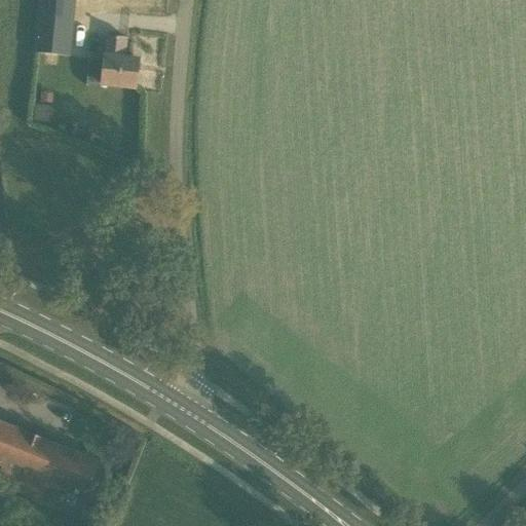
[(39,0),(36,51),(68,53),(72,0),(39,0)]
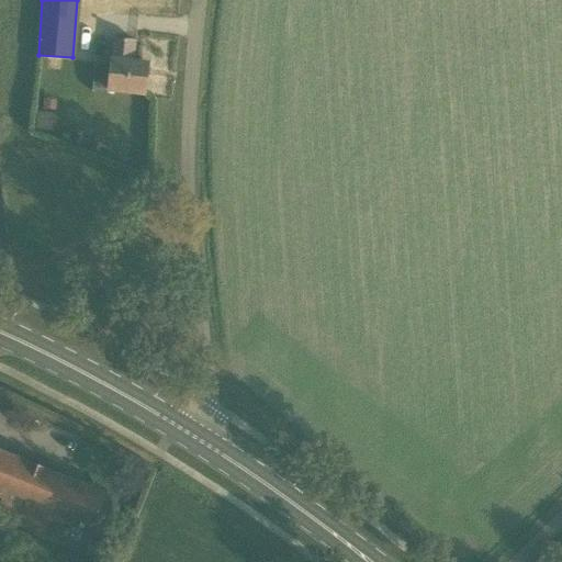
[(135,42),(113,38),(111,63),(108,91),(145,96),(148,65),(133,63),(135,42)]
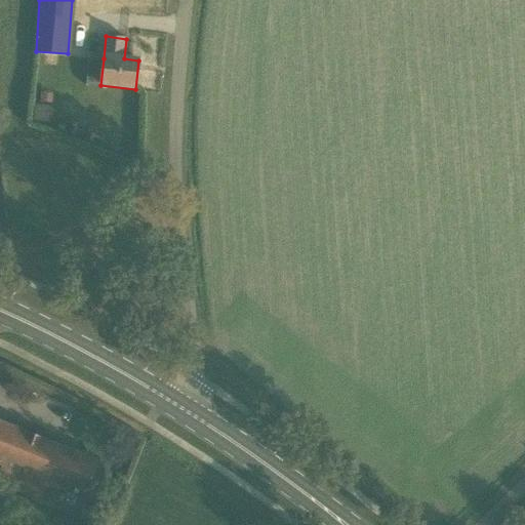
[(89,57),(86,86),(101,88),(101,85),(104,58),(89,57)]
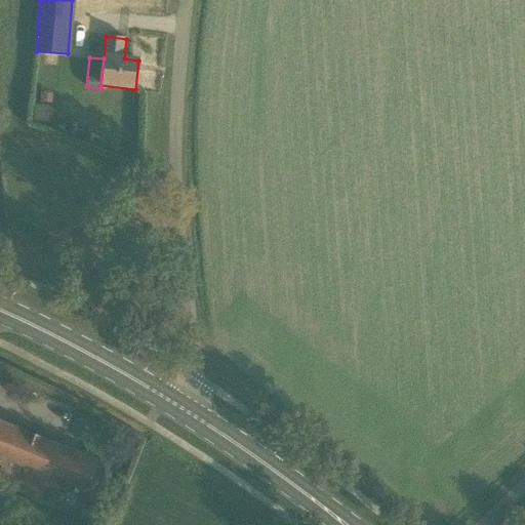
[(43,107),(33,106),(31,122),(41,123),(43,107)]
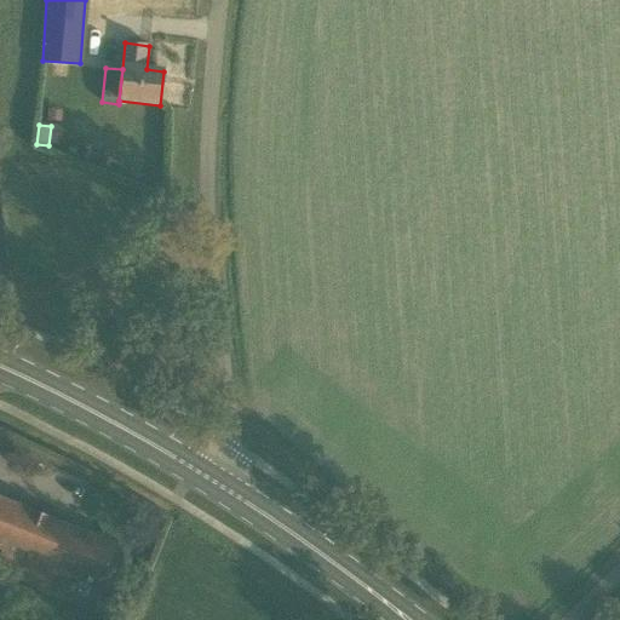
[(116,546),(0,498),(0,549),(4,550),(0,558),(0,572),(46,591),(55,570),(99,589),(116,546)]
